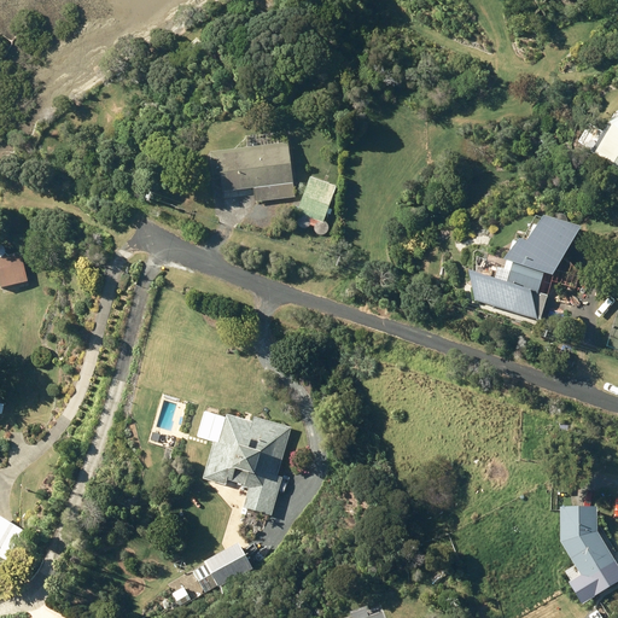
[(617,117),(604,127),(587,155),(617,173),(617,117)]
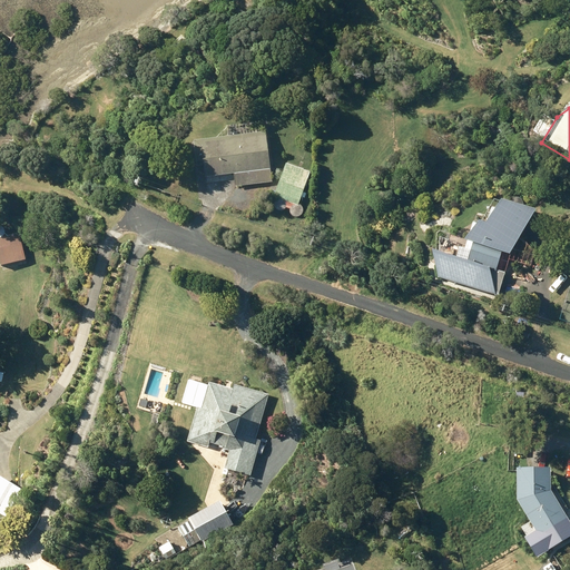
[(266,133),(194,141),(197,167),(205,167),(206,178),(235,175),(237,187),(273,183),(266,133)]
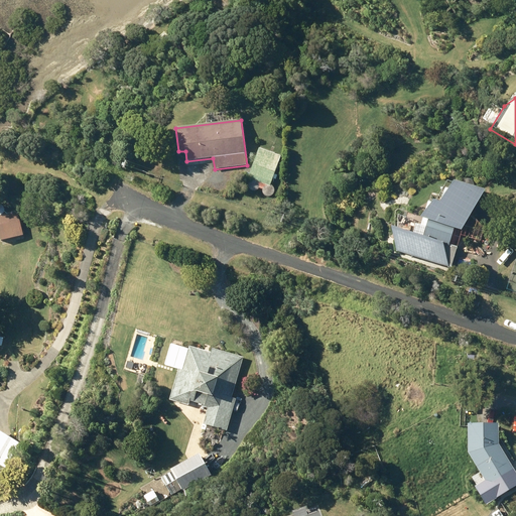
[(281,156),(259,147),(248,176),(270,185),(281,156)]
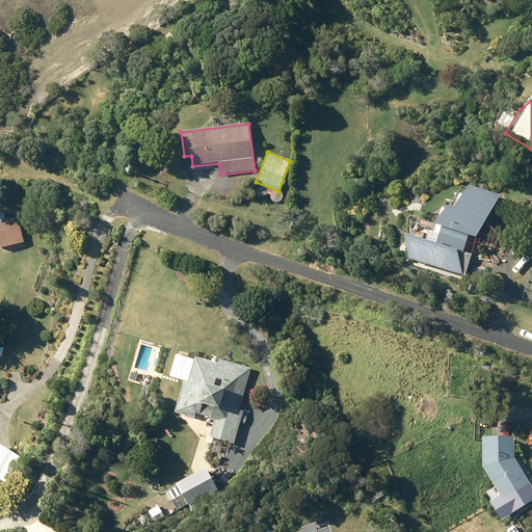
[(433,245),(397,236),(405,261),(463,276),(469,255),(462,253),(467,238),(473,239),(497,197),(459,187),(446,210),(444,210),(430,227),(439,229),(433,245)]
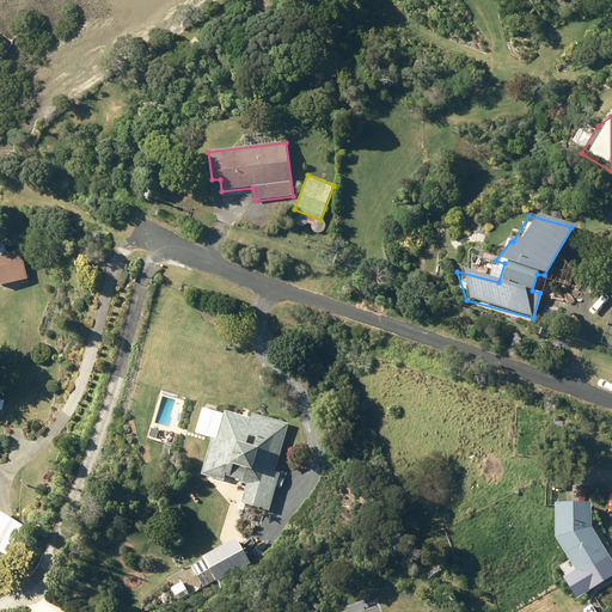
[(20,252),(0,256),(0,279),(1,286),(28,279),(20,252)]
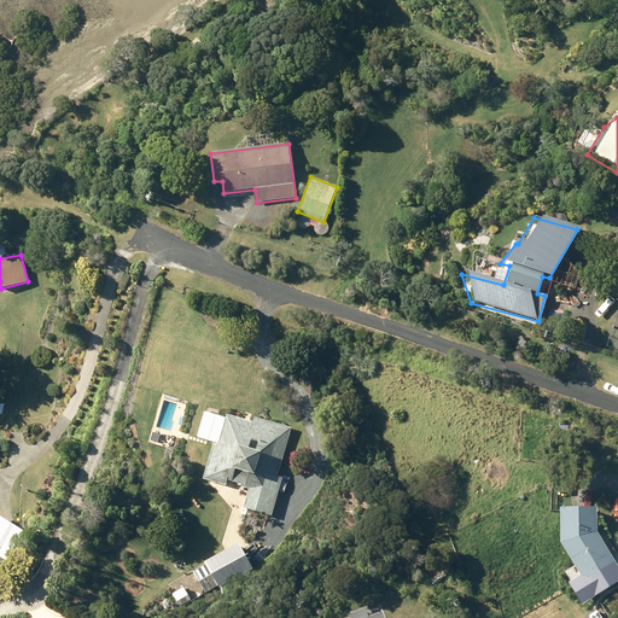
[(211,442),(200,478),(223,484),(225,479),(240,484),(240,487),(248,488),(242,507),(270,516),(281,477),(275,476),(290,427),(251,417),(250,421),(225,414),(223,419),(208,414),(200,438),(211,442)]
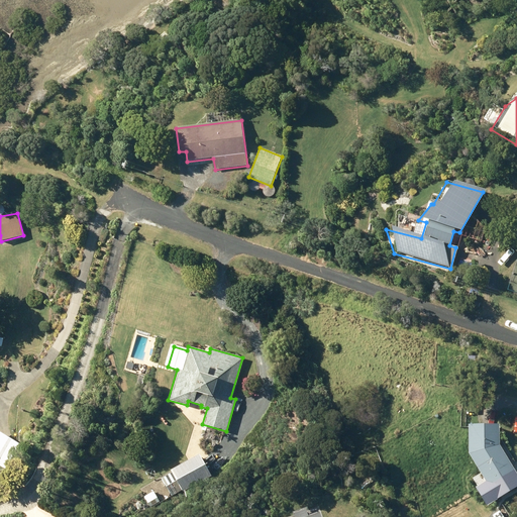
[(516,487),(516,472),(500,441),(500,422),(468,423),(469,452),(486,481),(475,487),(487,506),(516,487)]
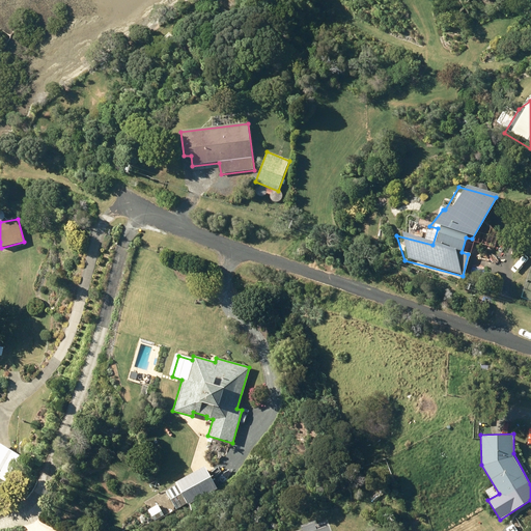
[(0,478),(6,482),(21,456),(0,444),(0,478)]
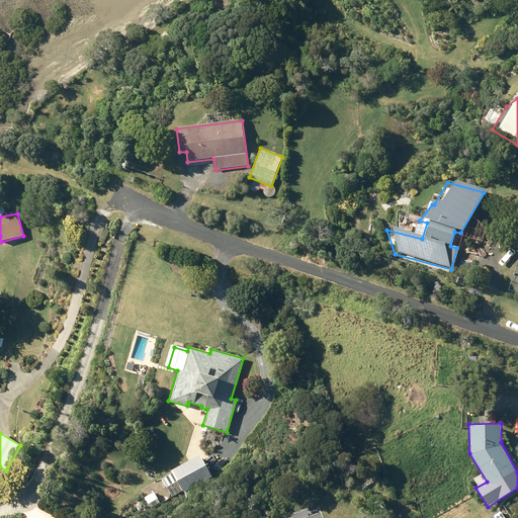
[(172,482),(164,486),(166,490),(159,494),(164,502),(171,498),(171,497),(180,492),(210,477),(198,454),(166,471),(172,482)]
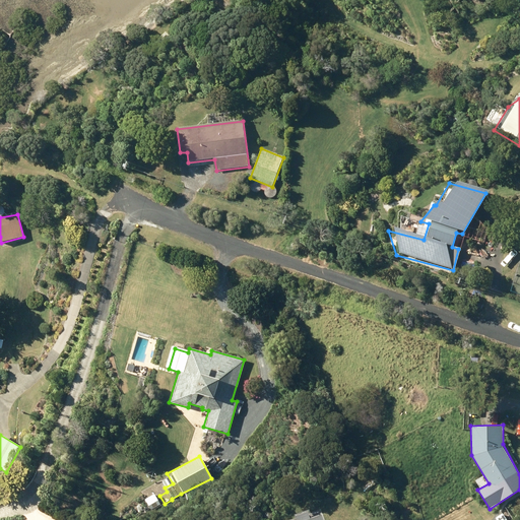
[(144,496),(146,498),(143,500),(149,510),(160,505),(152,492),(144,496)]
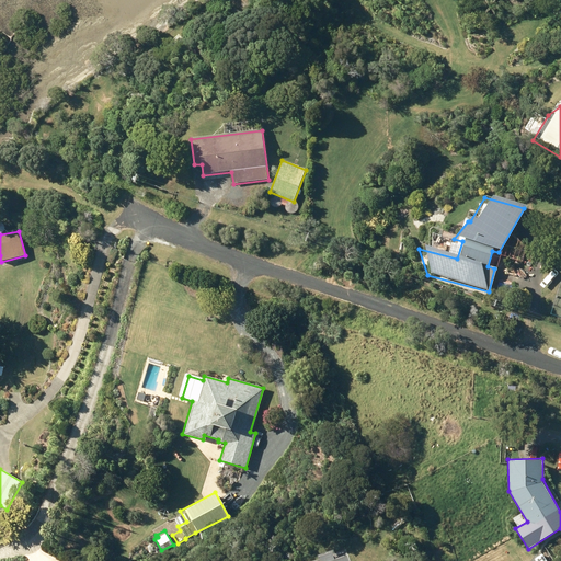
[(320,558),(308,560),(348,560),(345,546),(319,554),(320,558)]
